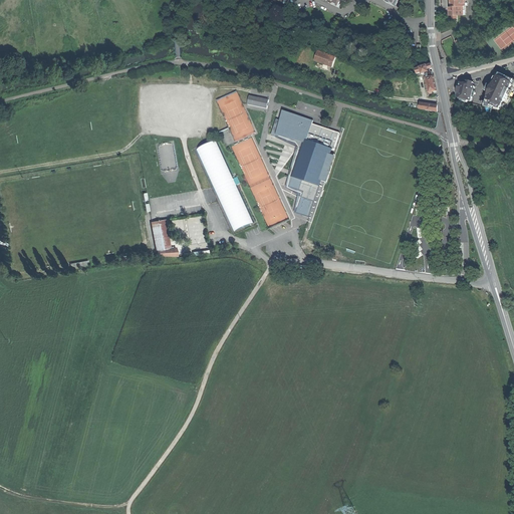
[(451,0),(452,8),(452,15),(458,15),(466,15),(466,5),(468,5),(468,0),(451,0)]
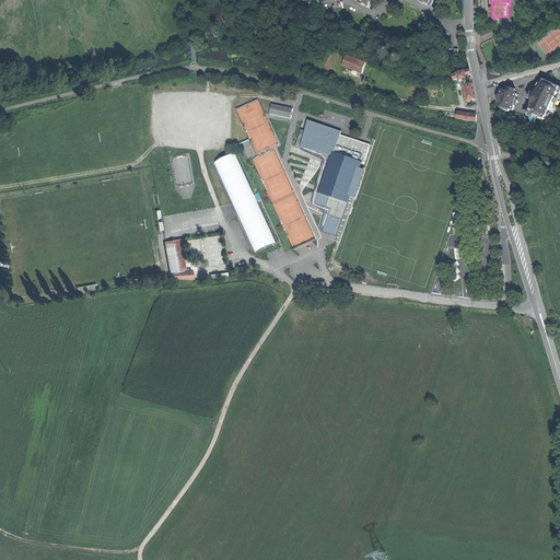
[(503,42),(497,45),(501,53),(506,49),(503,42)]
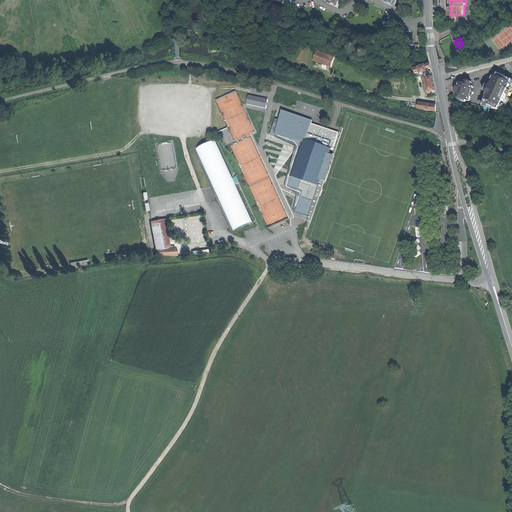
[(316,62),(323,64),(323,63),(328,64),(328,66),(331,68),(334,58),(333,58),(332,57),(317,52),(314,61),(316,62)]
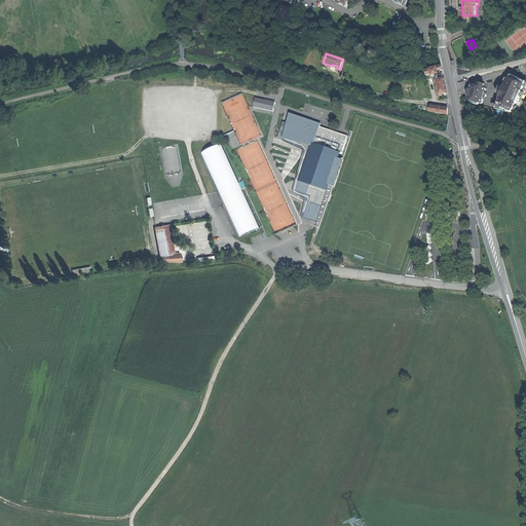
[(295,59),(292,68),(310,74),(311,70),(313,65),(295,59)]
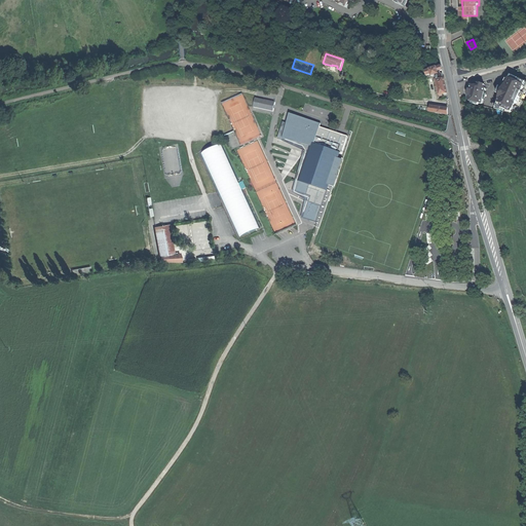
[(431,75),(435,74),(443,71),(442,66),(425,71),(427,76),(431,75)]
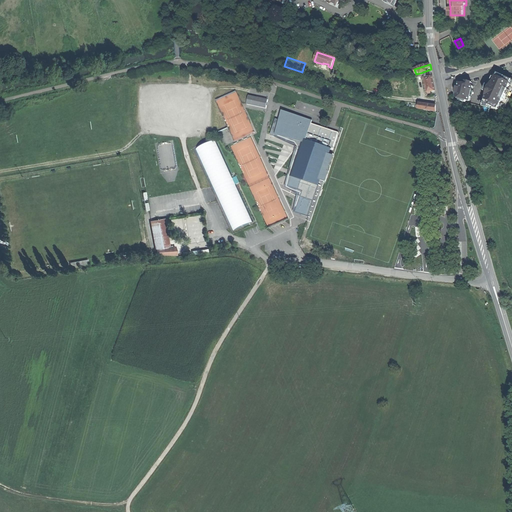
[(424,78),(432,77),(431,69),(423,72),(424,78)]
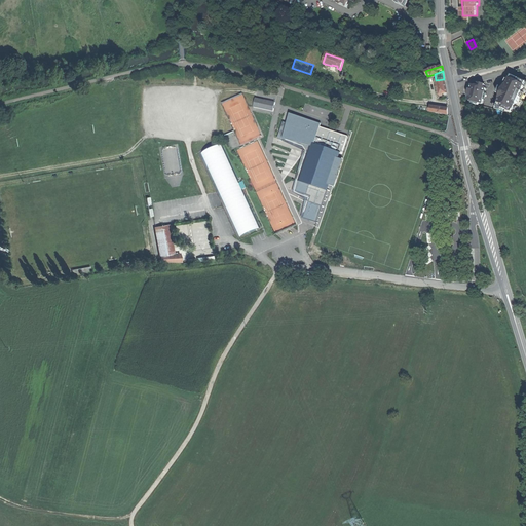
[(475,98),(487,98),(490,73),(477,77),(476,91),(475,98)]
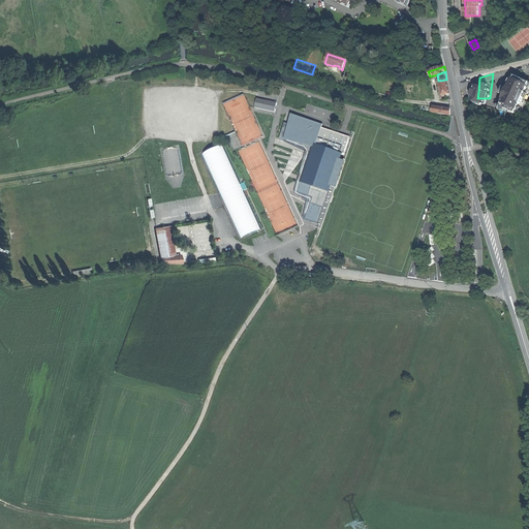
[(494,103),(510,111),(522,83),(504,75),(494,103)]
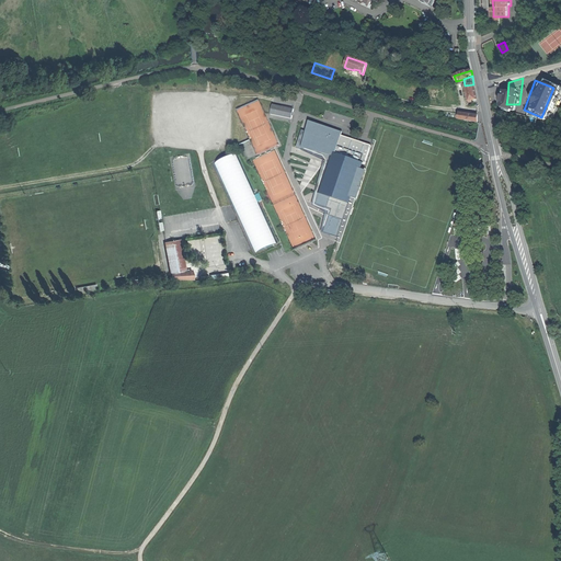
[(474,84),(473,84),(465,86),(468,102),(478,100),(476,91),(474,84)]
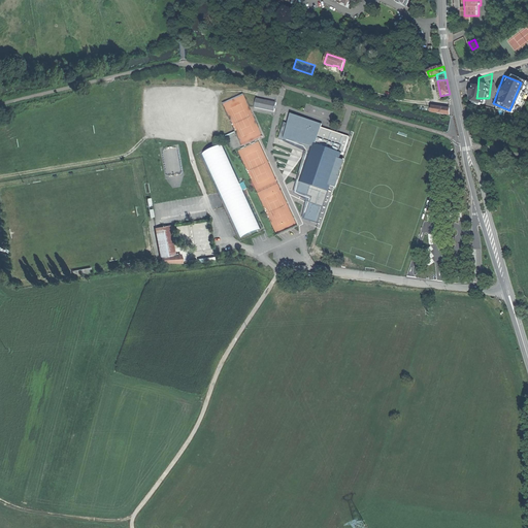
[(255,107),(274,111),(276,102),(257,98),(255,107)]
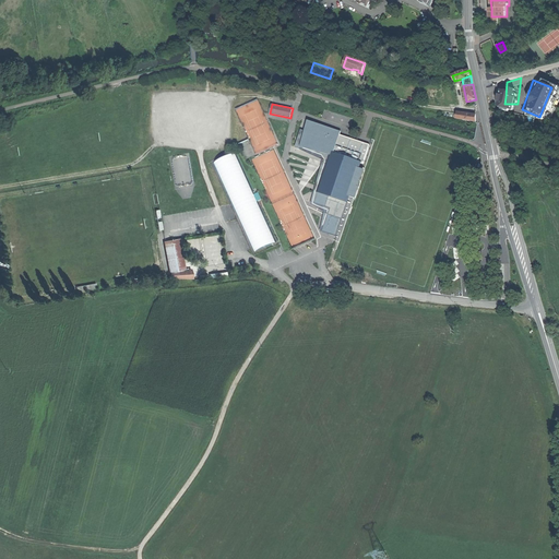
[(516,115),(518,104),(504,104),(504,109),(503,113),(516,115)]
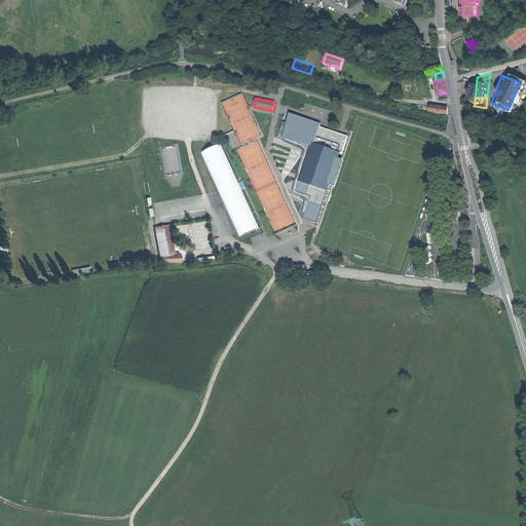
[(436,108),(431,107),(430,112),(448,115),(448,112),(448,109),(444,109),(444,108),(436,107),(436,108)]
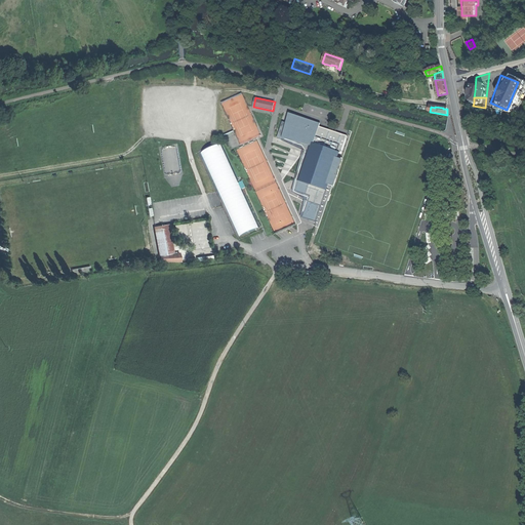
[(339,153),(342,153),(346,145),(347,143),(348,136),(320,127),(321,124),(289,114),(287,123),(284,138),(310,147),(298,178),(297,180),(294,191),(311,196),(304,217),(316,221),(328,185),(331,186),(331,187),(333,188),(342,157),(340,157),(340,158),(337,157),(339,153)]
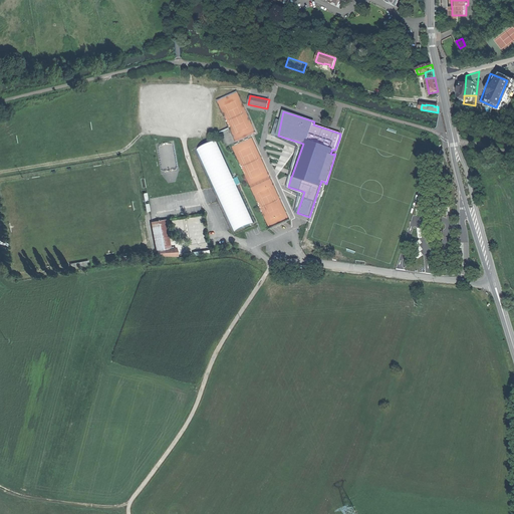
[(217,142),(197,151),(234,233),(255,223),(237,185),(234,179),(217,142)]
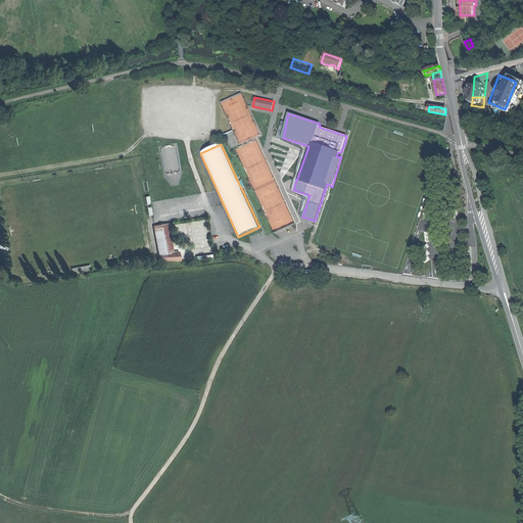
[(159,255),(168,253),(162,225),(154,227),(159,255)]
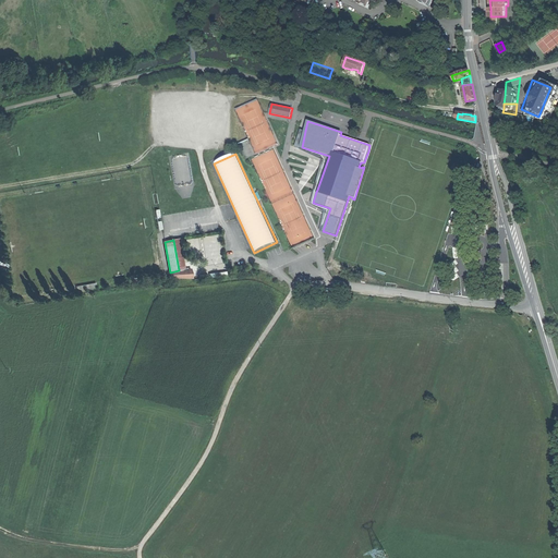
[(189,268),(185,269),(179,270),(170,273),(171,278),(193,278),(189,268)]
